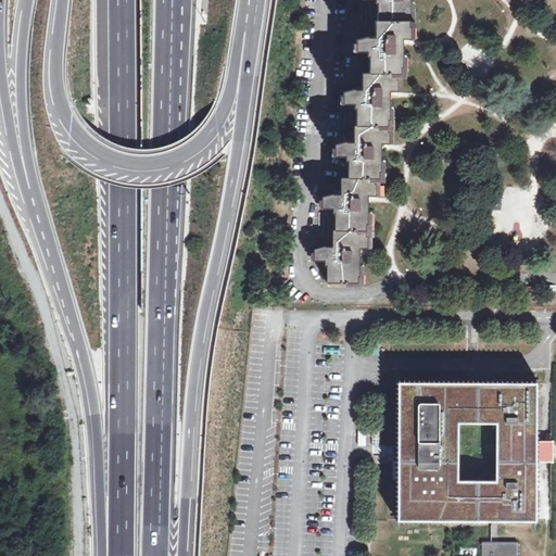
[(377,4),(378,21),(408,21),(408,14),(411,15),(409,0),(375,0),(376,3),(377,4)]
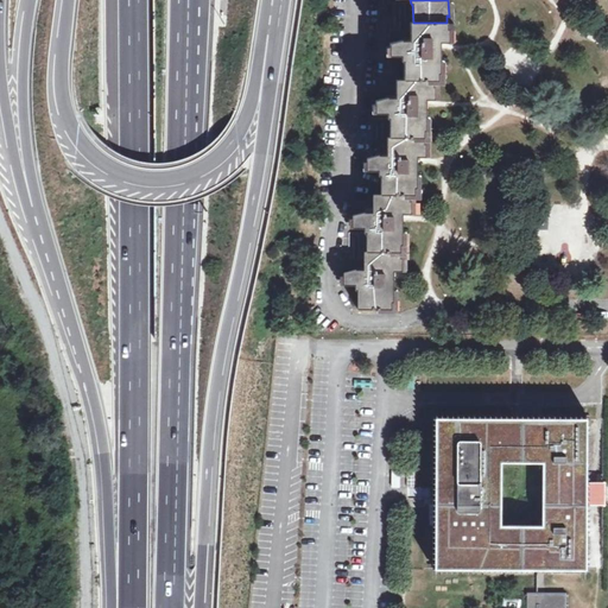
[(404,62),(404,80),(435,81),(438,81),(437,74),(439,74),(441,43),(449,43),(449,30),(447,30),(447,23),(413,23),(410,23),(410,42),(403,42),(403,39),(390,43),(390,56),(401,57),(401,62),(404,62)]
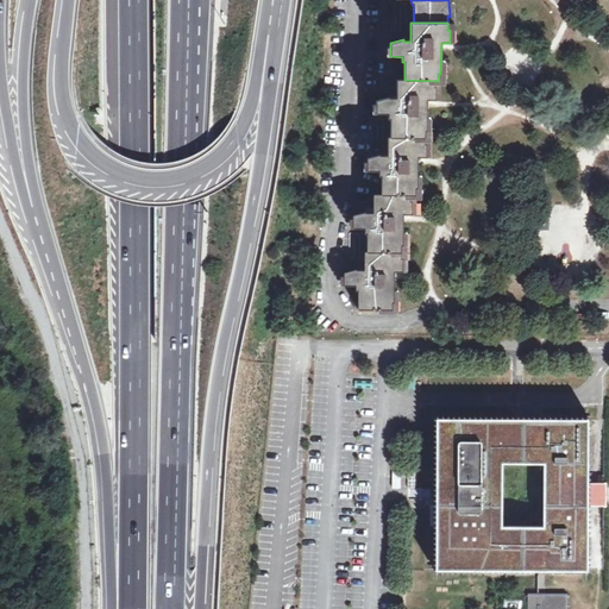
[(390,119),(390,137),(425,138),(425,131),(426,131),(427,100),(435,100),(435,81),(405,80),(396,80),(396,99),(388,99),(388,98),(376,101),(376,114),(388,114),(388,119),(390,119)]
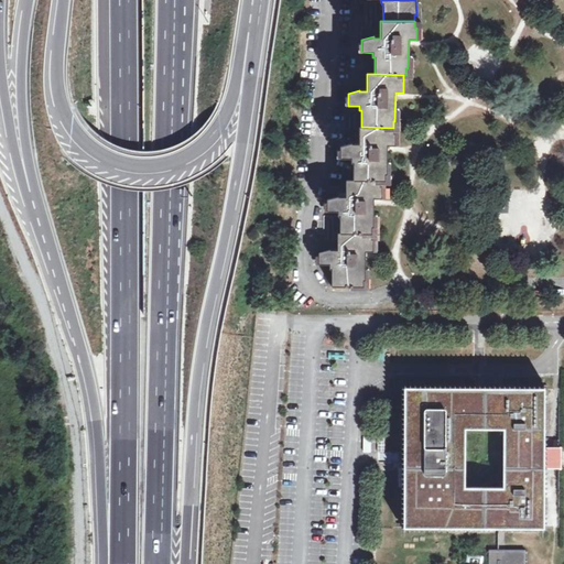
[(353,164),(353,181),(382,181),(386,181),(386,175),(387,175),(388,145),(396,145),(396,128),(393,128),(359,127),(359,144),(353,144),(351,143),(340,147),(340,159),(351,159),(351,163),(353,164)]
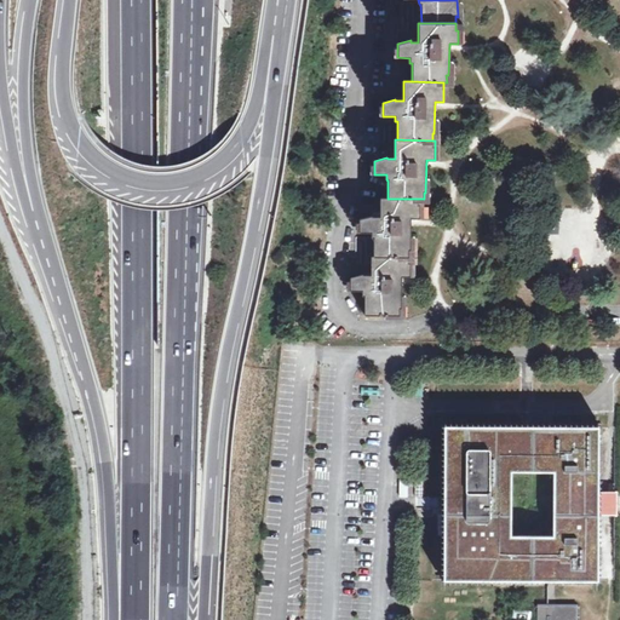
[(374,257),(409,258),(409,251),(411,251),(411,219),(420,219),(420,199),(388,199),(380,199),(380,217),(373,218),(373,217),(360,220),(360,234),(372,233),(372,239),(374,239),(374,257)]
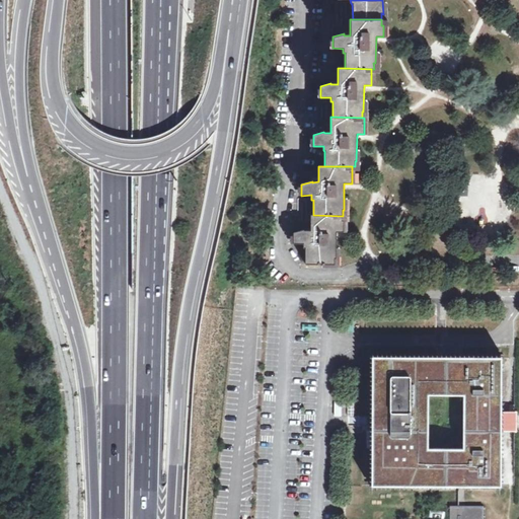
[(345,216),(343,216),(313,215),(311,215),(311,231),(304,231),(303,230),(294,233),(293,244),(303,243),(303,248),(305,248),(306,265),(335,265),(335,258),(337,258),(337,232),(345,232),(345,216)]
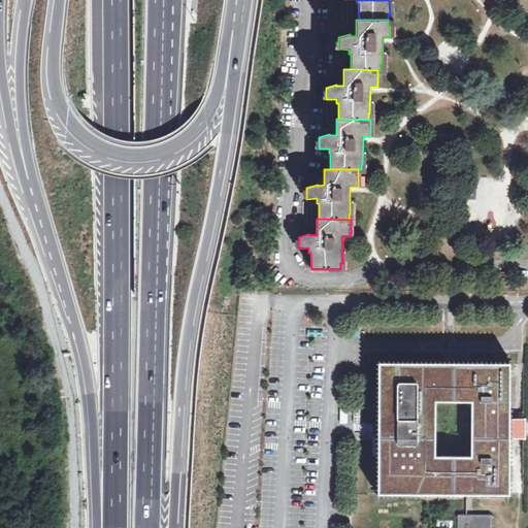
[(509,419),(509,363),(378,363),(377,494),(508,494),(508,438),(509,419)]
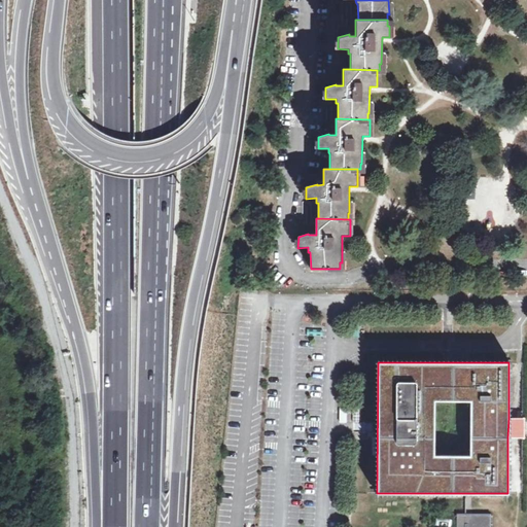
[(508,418),(507,437),(525,437),(525,426),(525,418),(508,418)]
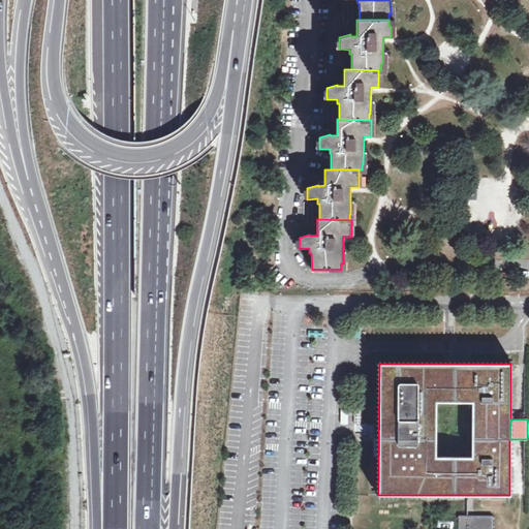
[(458,517),(458,528),(490,528),(491,518),(473,518),(473,520),(467,520),(467,517),(458,517)]
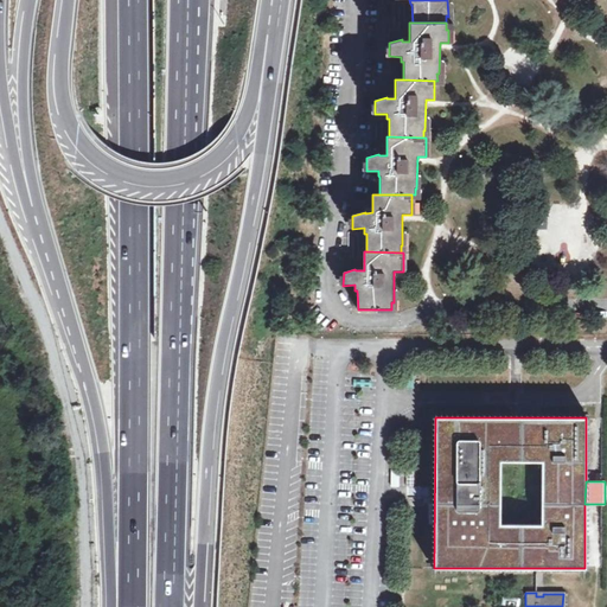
[(503,596),(502,605),(518,606),(521,598),(503,596)]
